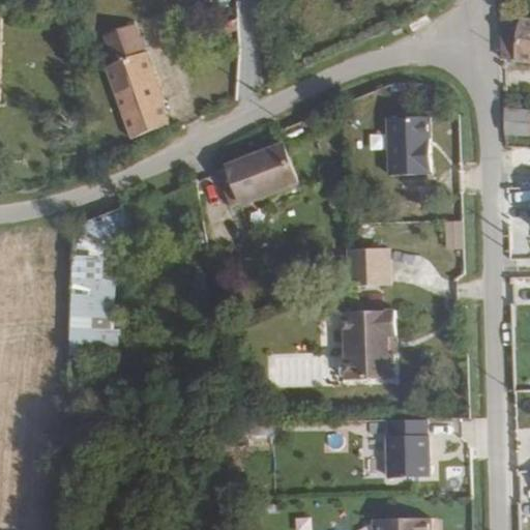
[(71,22),(71,13),(63,15),(64,23),(71,22)]
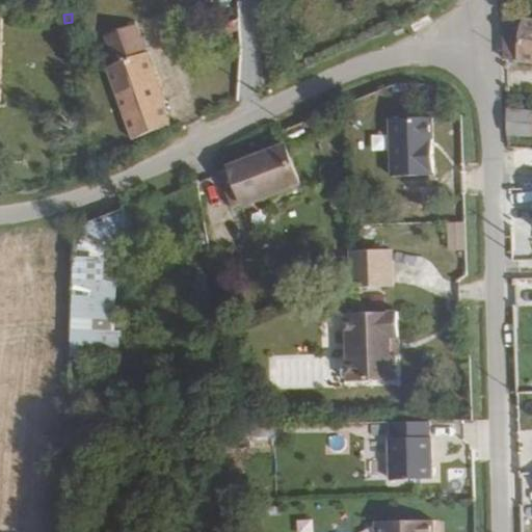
[(531,23),(513,22),(509,62),(531,64),(531,23)]
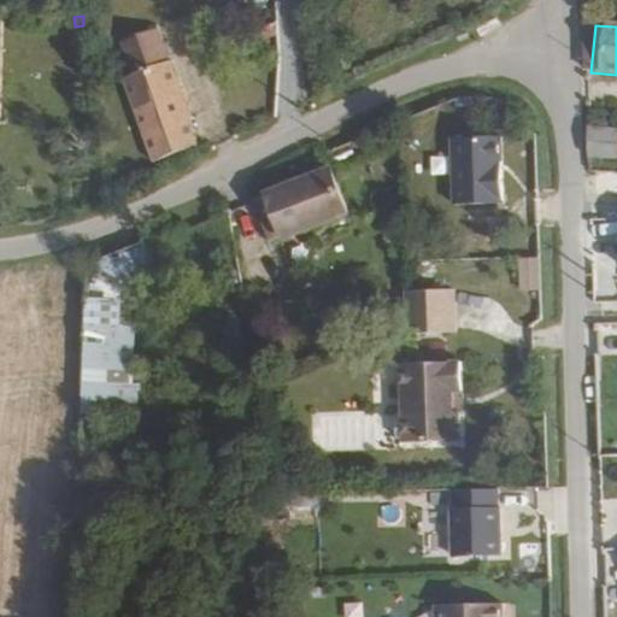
[(158,28),(121,41),(133,77),(170,62),(158,28)]
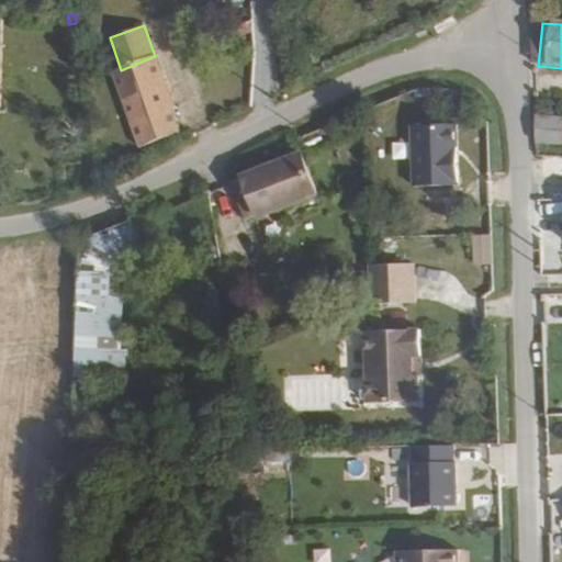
[(170,113),(177,111),(157,56),(155,56),(121,70),(111,74),(137,148),(178,134),(170,113)]
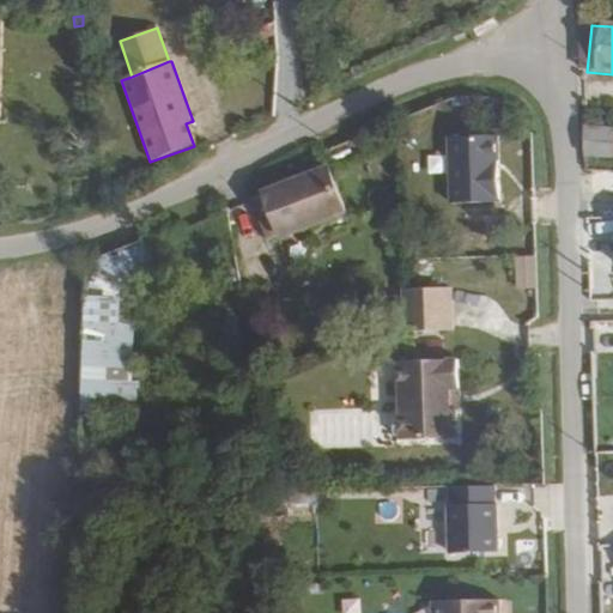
[(610,156),(612,129),(612,128),(577,126),(580,152),(610,156)]
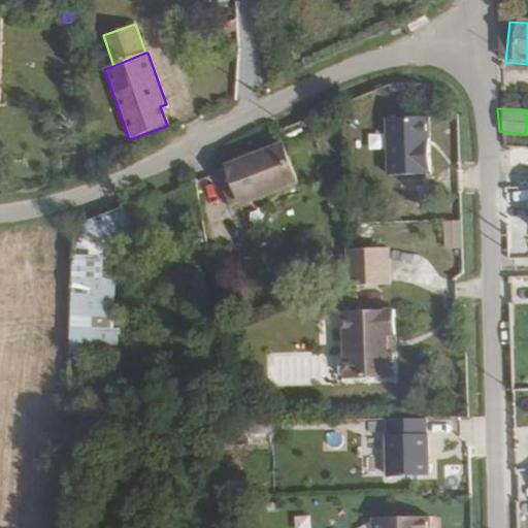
[(229,209),(295,185),(281,146),(213,172),(229,209)]
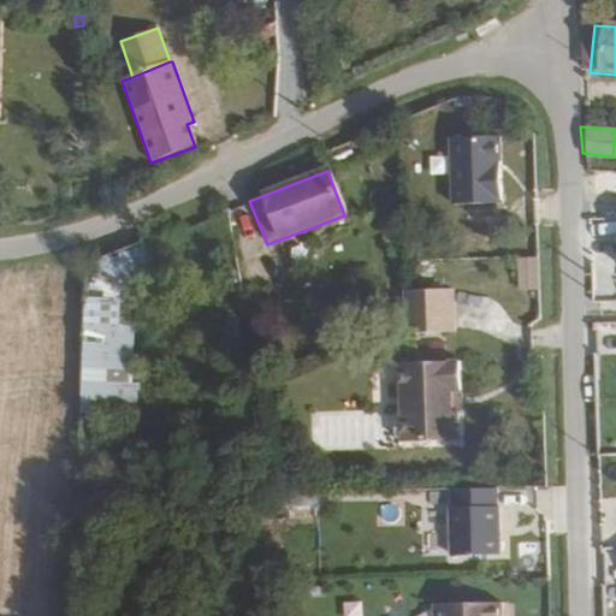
[(143,244),(86,266),(82,378),(111,380),(114,297),(155,282),(143,244)]
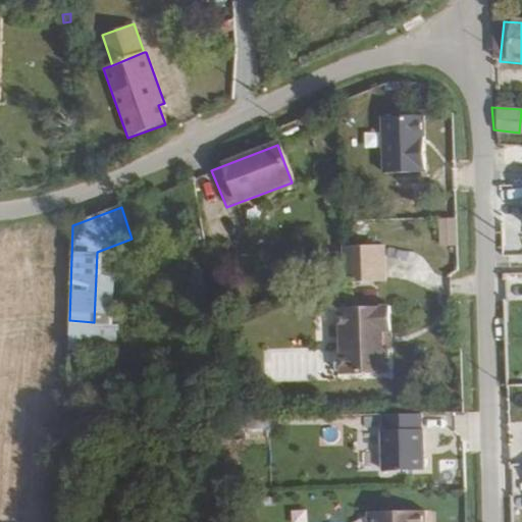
[(384,245),(344,246),(345,281),(385,281),(384,245)]
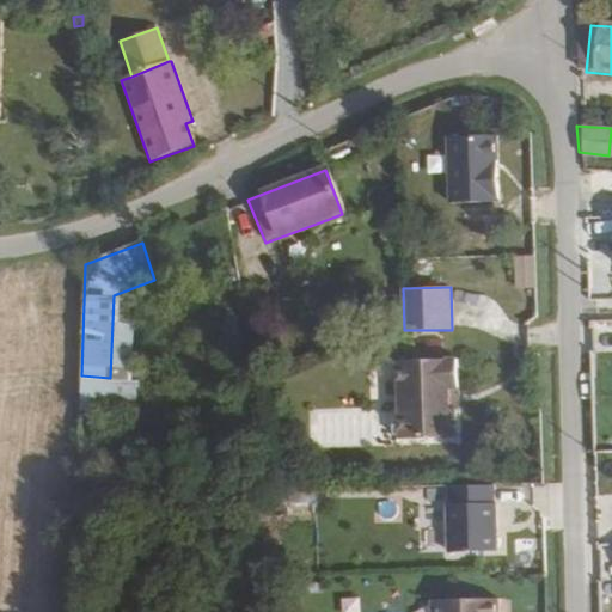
[(459,384),(458,355),(398,356),(399,405),(392,414),(392,428),(399,435),(456,434),(454,405),(448,405),(448,385),(459,384)]
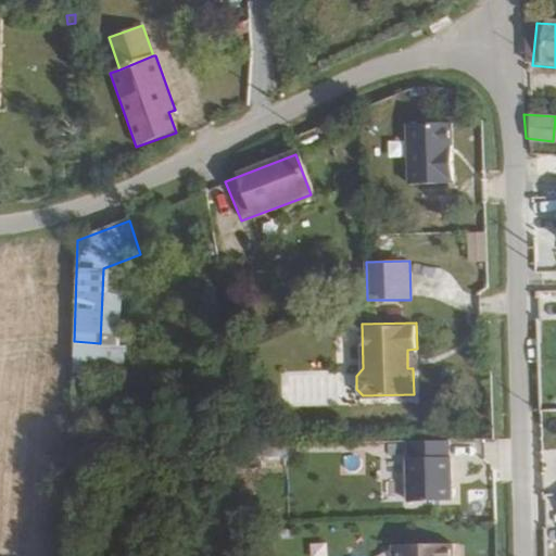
[(73,377),(99,378),(100,343),(74,341),(73,377)]
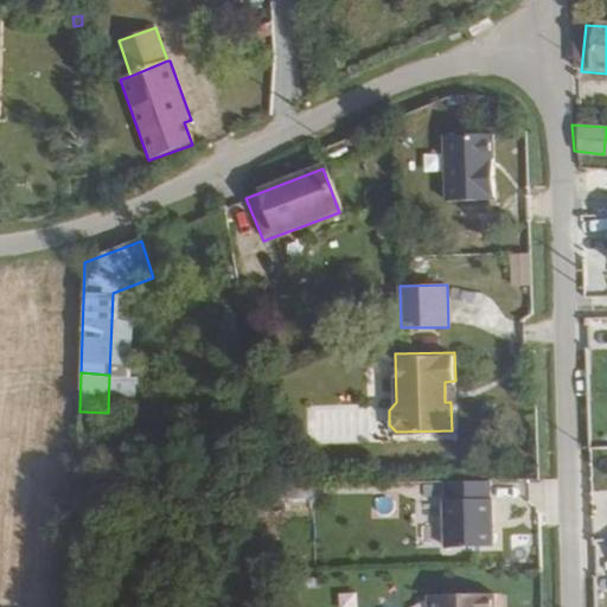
[(274,508),(307,506),(306,484),(273,485),(274,508)]
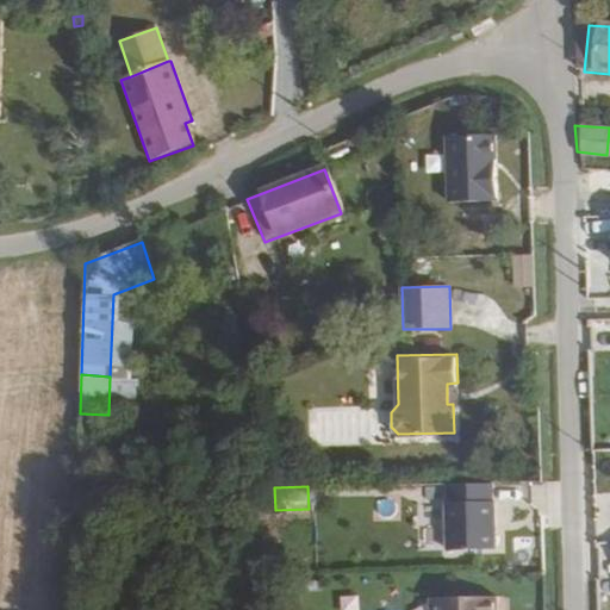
[(444,502),(446,549),(493,548),(492,500),(491,487),(449,489),(450,502),(444,502)]
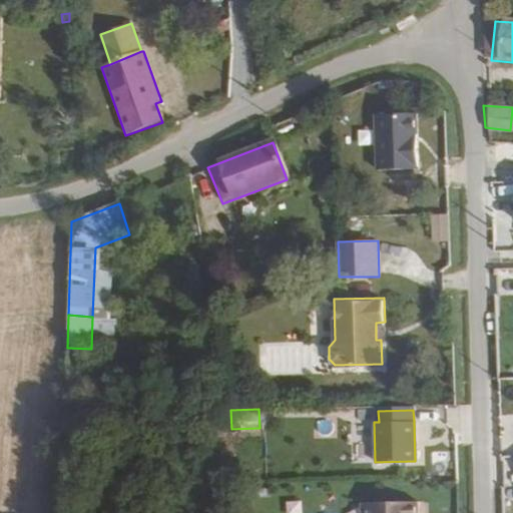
[(417,512),(417,500),(362,501),(362,512),(417,512)]
